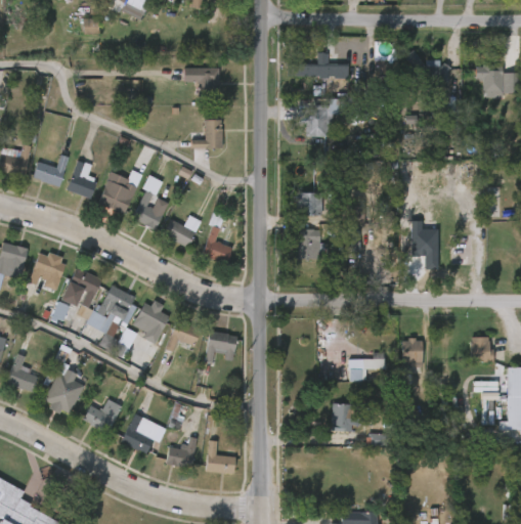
[(141,20),(153,0),(113,0),(111,4),(141,20)]
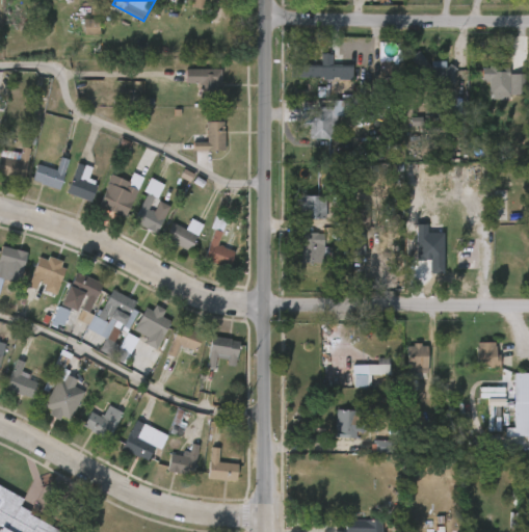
[(208,0),(208,8),(192,7),(192,0),(208,0)]
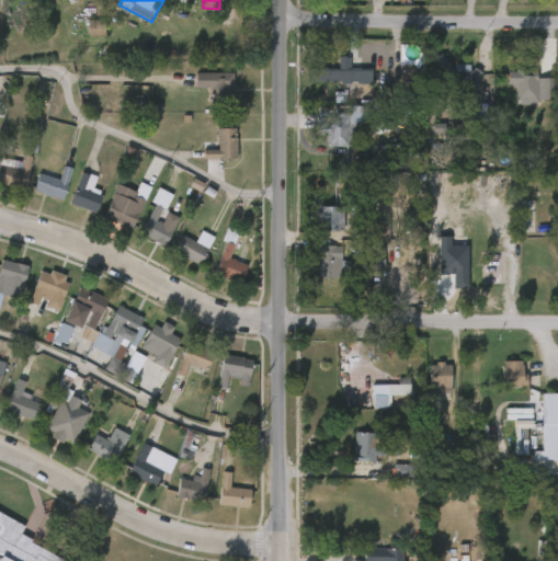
[(107,37),(107,20),(91,21),(91,37),(107,37)]
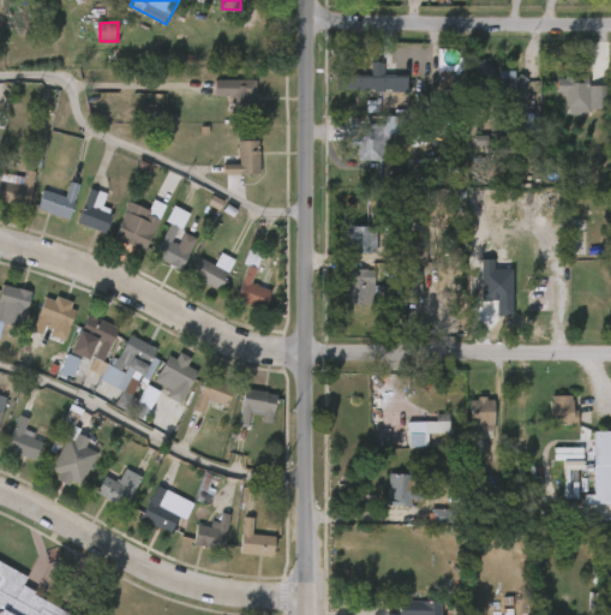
[(384,61),(384,64),(388,64),(388,75),(412,76),(411,93),(340,89),(340,75),(376,75),(376,61),(384,61)]
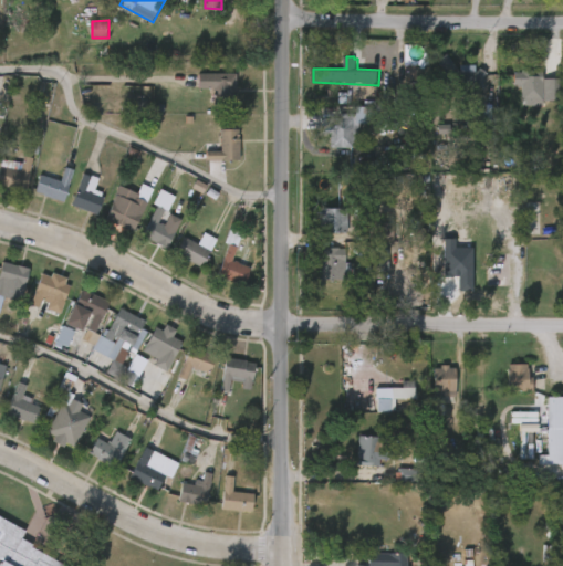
[(483,92),(438,92),(438,64),(483,64),(483,92)]
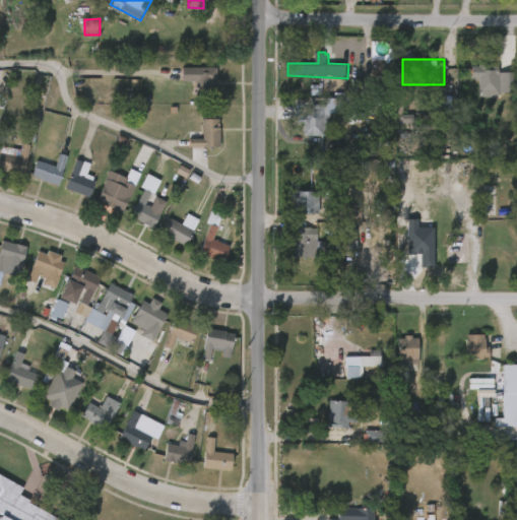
[(479,78),(472,78),(472,66),(498,66),(498,95),(479,95),(479,78)]
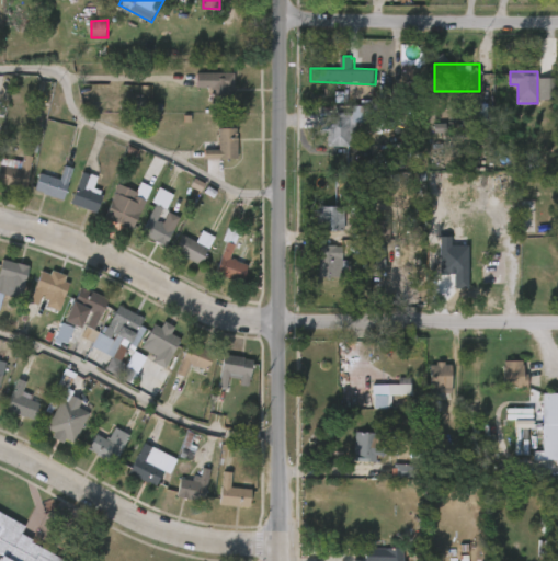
[(235,88),(234,103),(214,103),(214,88),(200,88),(200,72),(237,72),(237,88),(235,88)]
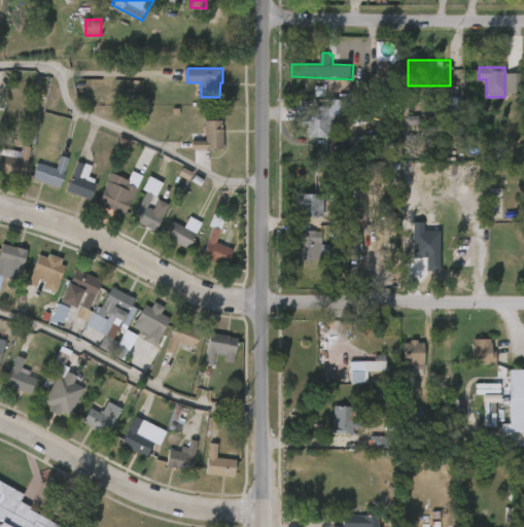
[(336,106),(336,111),(338,111),(337,135),(332,134),(332,138),(310,137),(311,125),(303,124),(304,106),(314,107),(314,110),(319,110),(319,105),(336,106)]
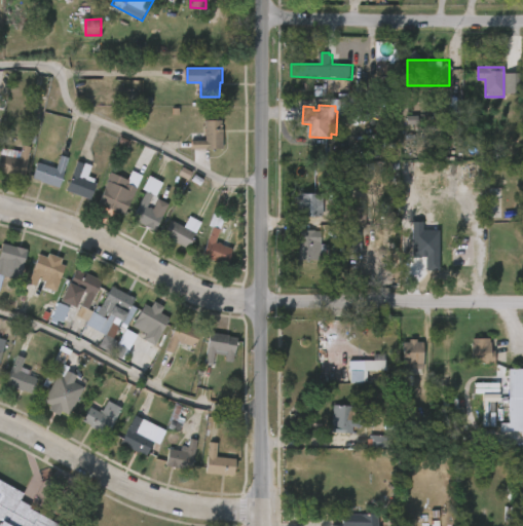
[(225,120),(225,148),(194,148),(194,140),(208,140),(209,120),(225,120)]
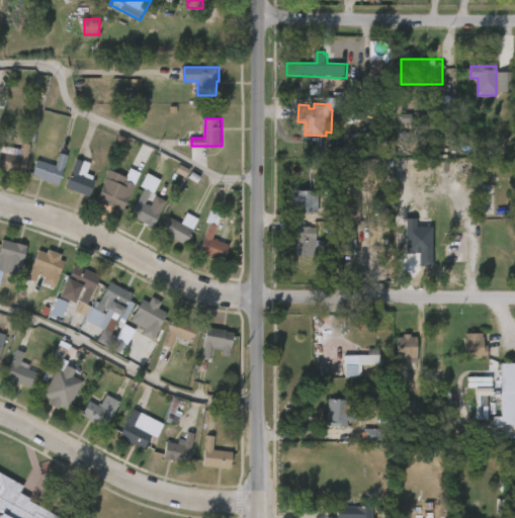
[(29,146),(24,175),(0,168),(0,154),(2,146),(20,150),(21,143),(30,144),(29,146)]
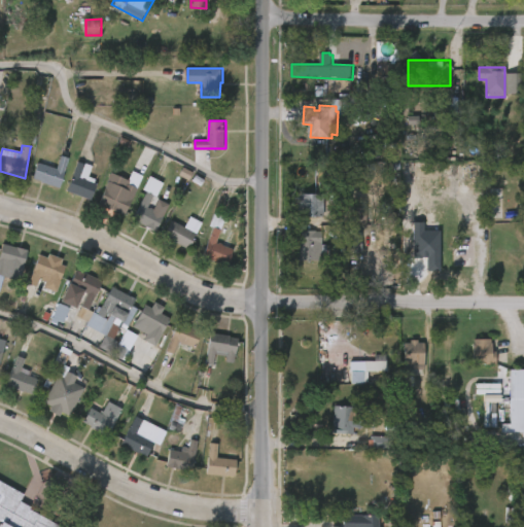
[(67,157),(58,188),(39,182),(39,180),(32,178),(37,163),(56,169),(60,155),(67,157)]
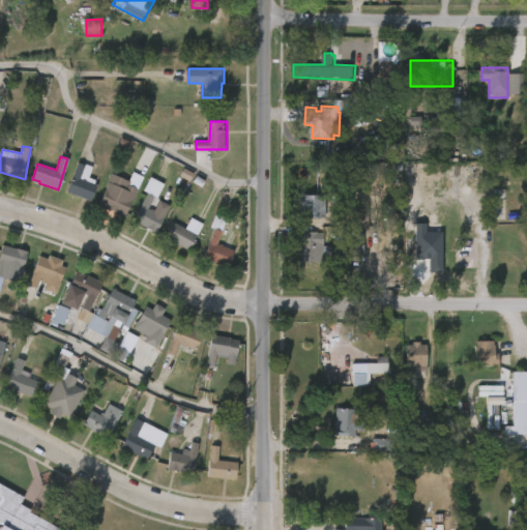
[(80,164),(85,166),(85,164),(92,167),(88,178),(95,180),(93,184),(96,185),(90,202),(66,193),(78,163),(80,164)]
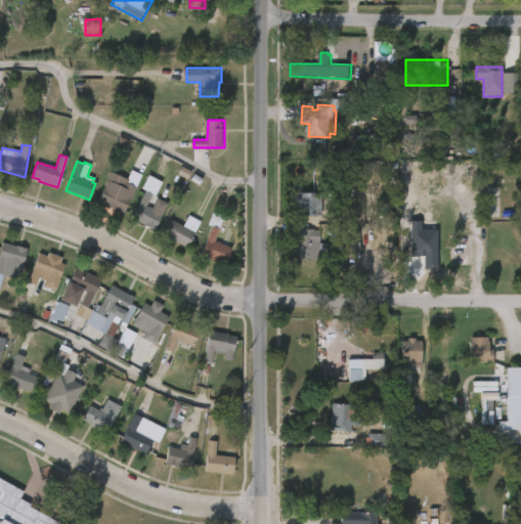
[(142,175),(124,214),(98,202),(109,180),(124,186),(132,170),(142,175)]
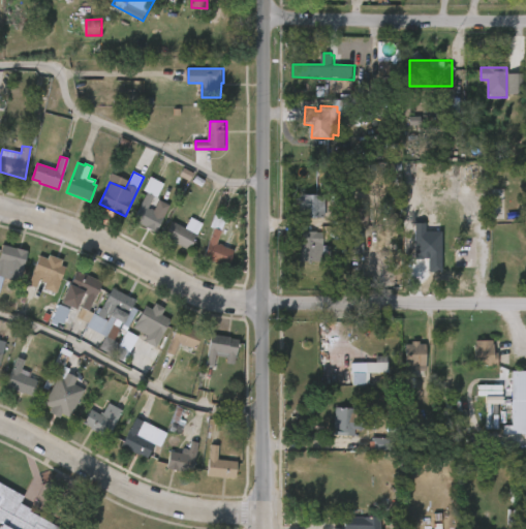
[(163,184),(156,198),(153,196),(147,209),(150,209),(163,217),(155,232),(132,220),(147,192),(143,190),(149,177),(163,184)]
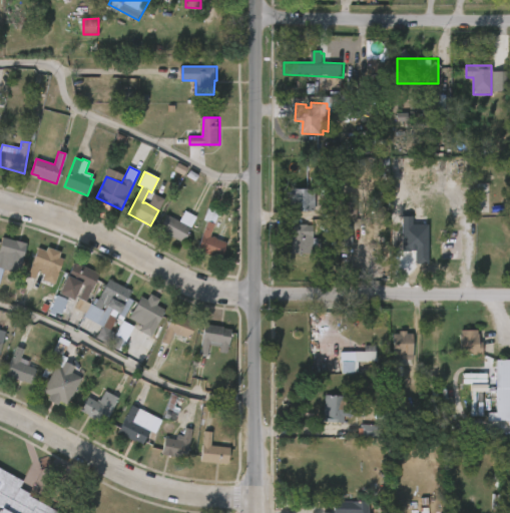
[(315,212),(291,212),(290,189),(314,189),(315,212)]
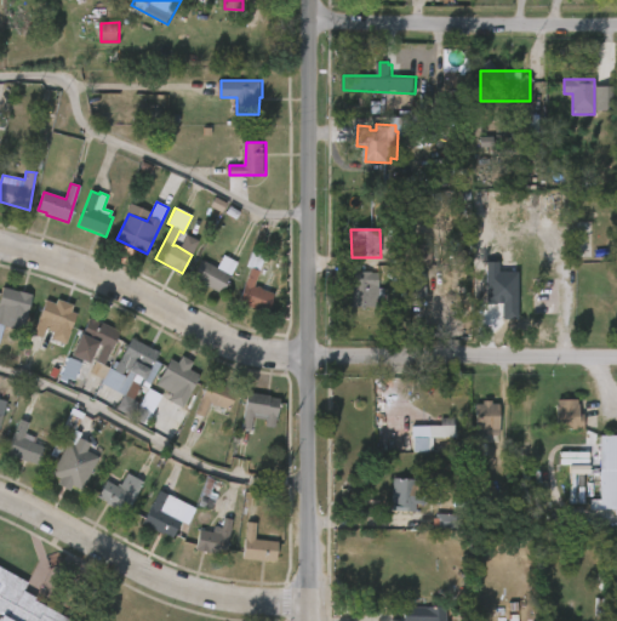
[(430,244),(429,266),(404,265),(404,244),(430,244)]
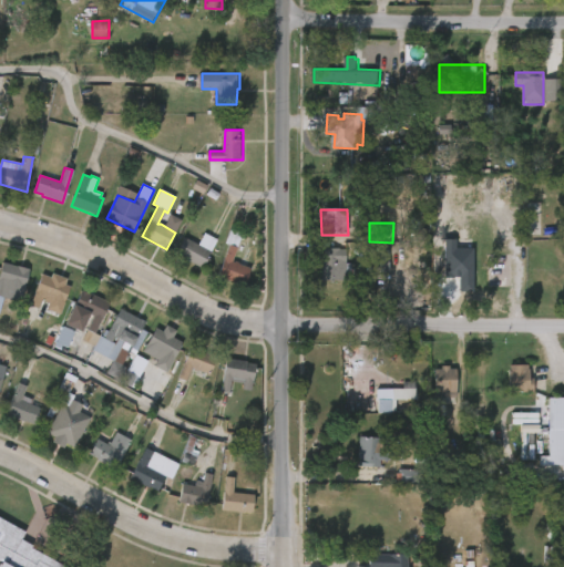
[(252,269),(244,287),(217,276),(231,246),(224,243),(231,228),(243,234),(232,261),(252,269)]
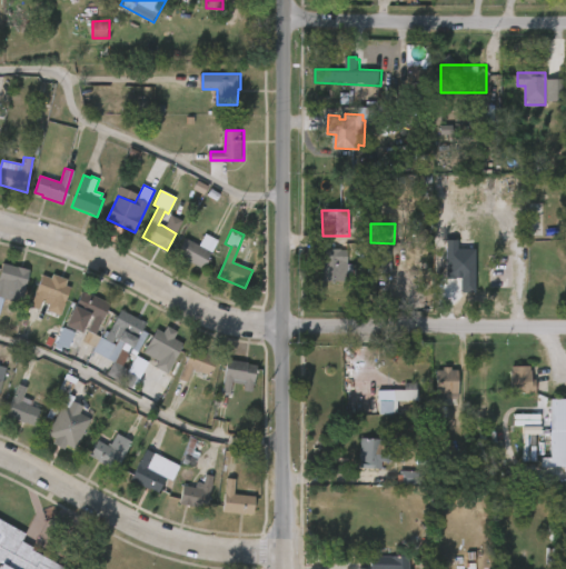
[(211,252),(202,269),(176,255),(185,238),(211,252)]
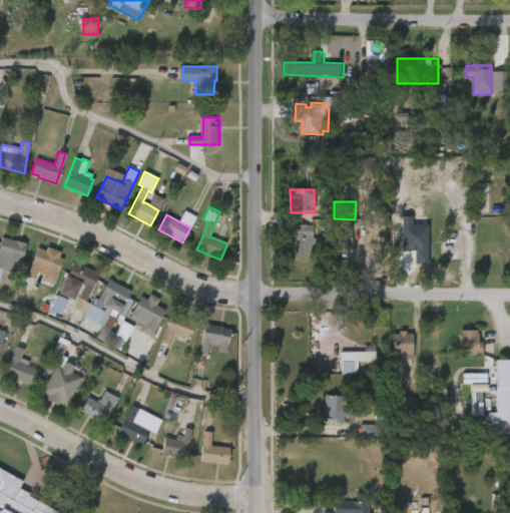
[(307,224),(314,225),(313,238),(318,238),(318,253),(292,252),(292,246),(289,246),(289,231),(292,231),(292,224),(299,224),(299,219),(304,219),(304,224),(307,224)]
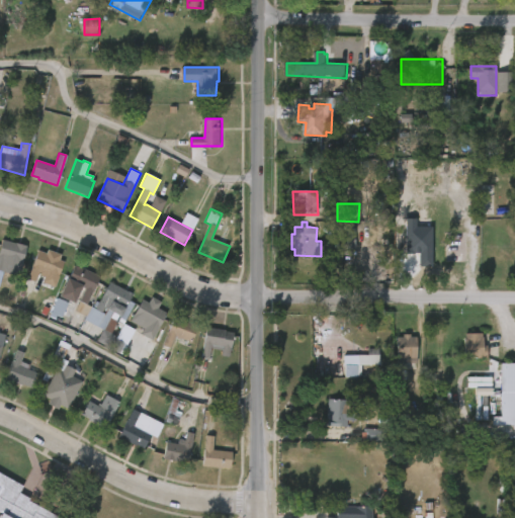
[(365,243),(365,245),(359,246),(359,243),(345,244),(344,225),(369,224),(370,243),(365,243)]
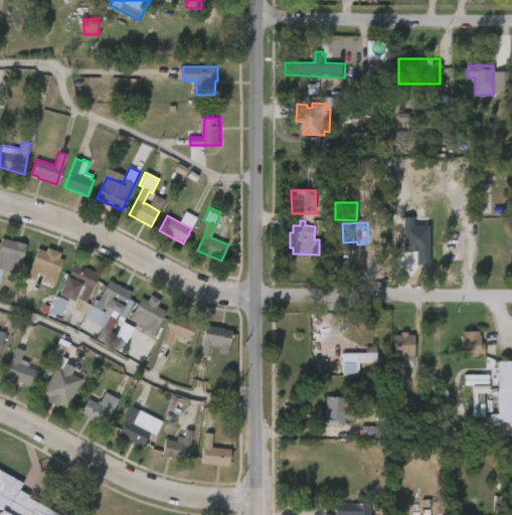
[(29,244),(23,268),(7,263),(5,270),(0,268),(0,253),(5,237),(29,244)]
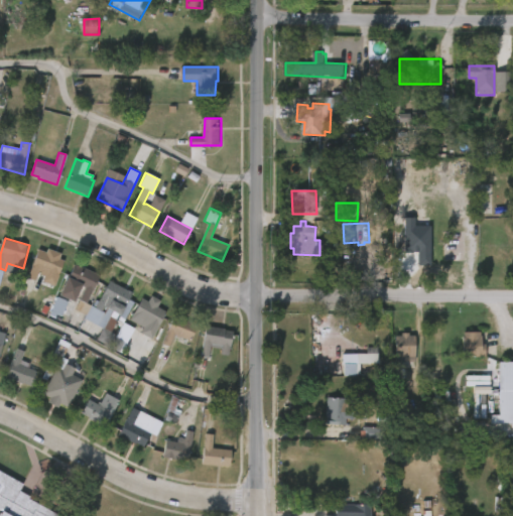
[(67,260),(60,275),(42,268),(37,281),(29,278),(41,250),(67,260)]
